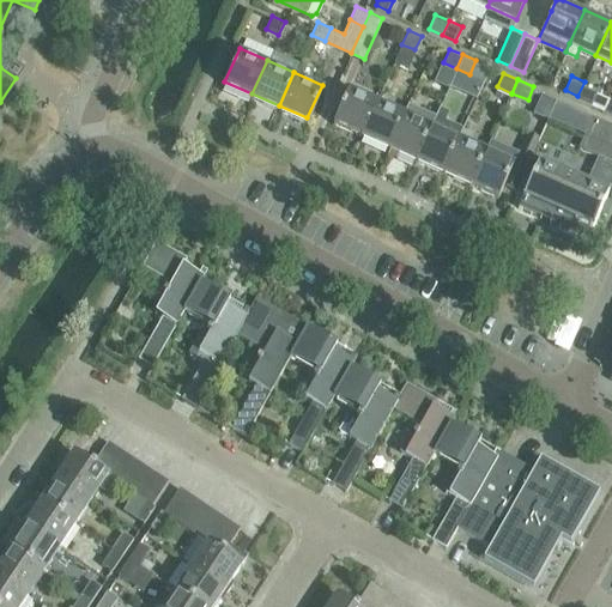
[(598,87),(585,82),(577,96),(592,103),(598,87)]
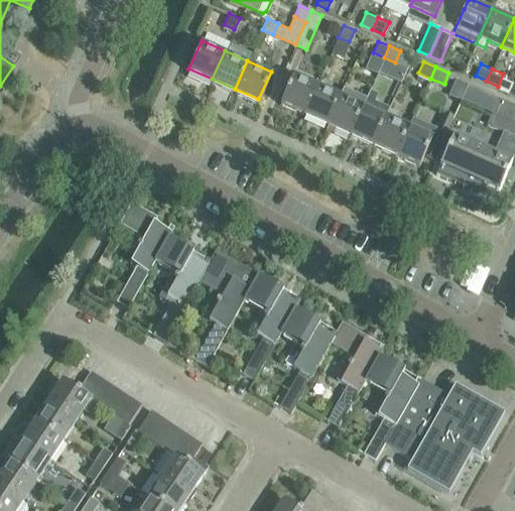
[(293,73),(281,100),(304,111),(317,83),(293,73)]
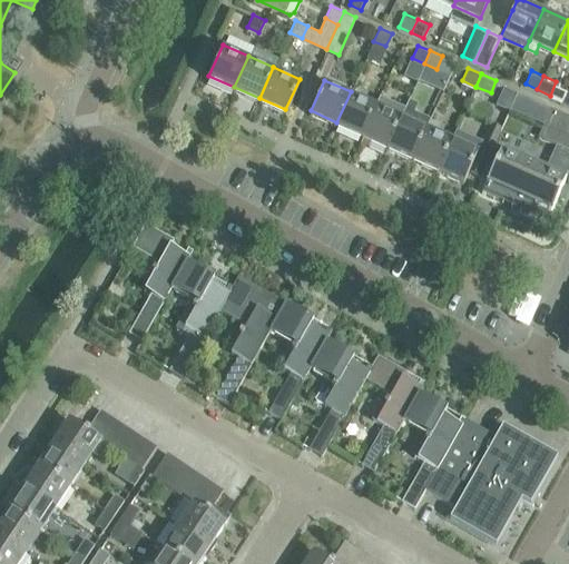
[(336,122),(362,134),(375,102),(351,91),(336,122)]
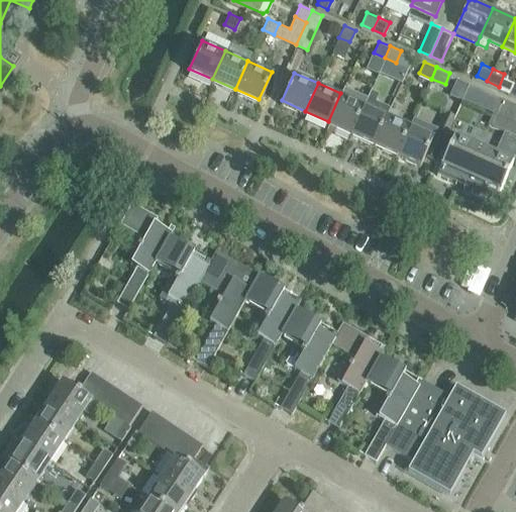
[(344,84),(340,93),(328,121),(351,132),(364,104),(368,95),(344,84)]
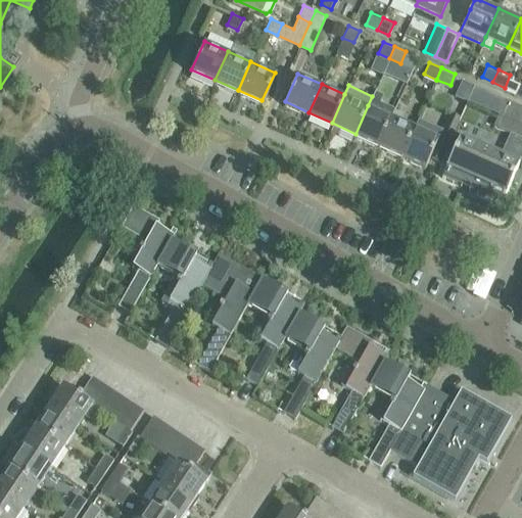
[(372,96),(368,105),(356,134),(378,144),(391,115),(395,106),(381,100),(384,92),(376,88),(372,96)]
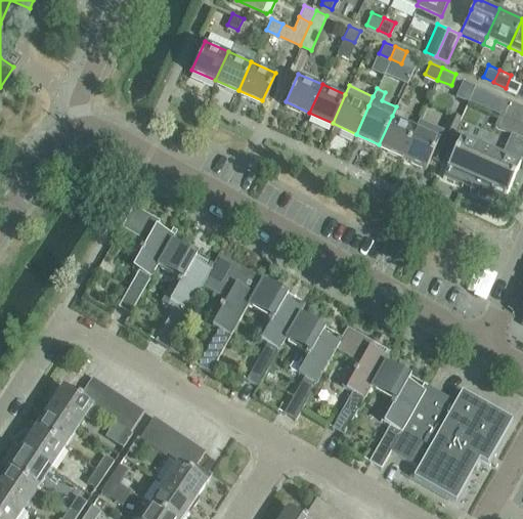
[(502,110),(495,123),(512,130),(522,135),(522,103),(514,99),(507,97),(502,110)]
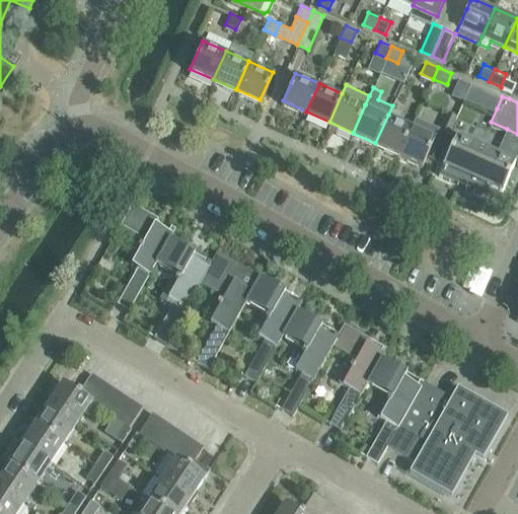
[(392,105),(388,115),(375,143),(398,153),(412,126),(398,119),(401,111),(392,105)]
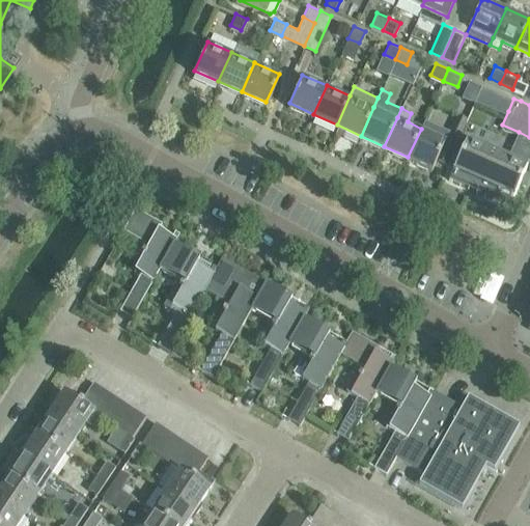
[(449,129),(426,118),(422,129),(421,129),(408,157),(431,167),(437,157),(447,162),(468,117),(456,112),(449,129)]
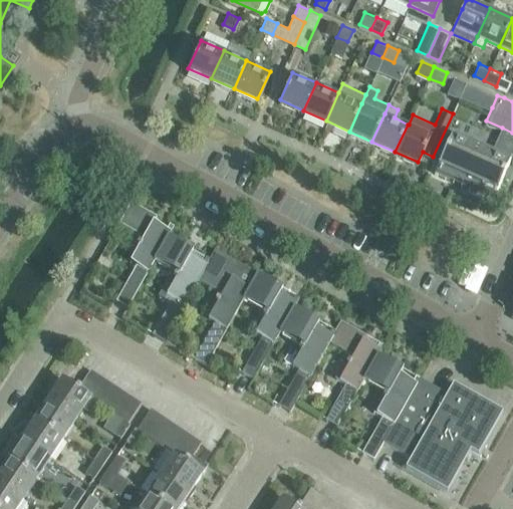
[(452,134),(436,170),(482,191),(485,183),(497,188),(510,159),(508,159),(512,147),(512,133),(502,128),(492,151),(452,134)]
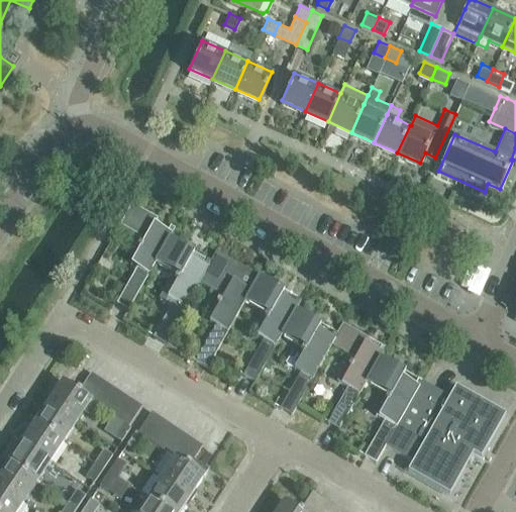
[(136,264),(127,280),(117,298),(128,304),(137,287),(157,256),(155,254),(167,233),(168,234),(173,225),(130,201),(118,222),(143,236),(130,261),(136,264)]
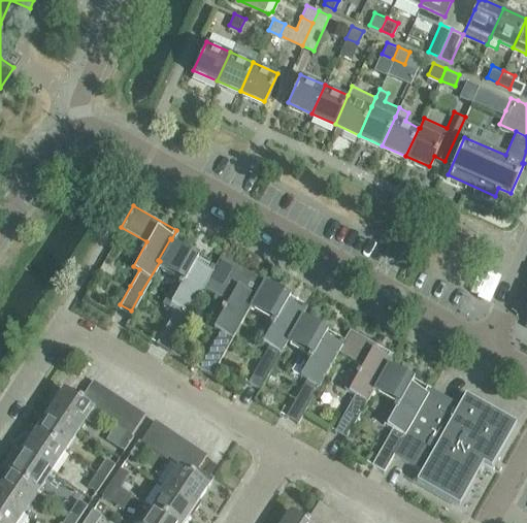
[(169,346),(202,286),(201,285),(213,263),(171,239),(170,238),(158,260),(160,261),(185,274),(169,300),(176,304),(157,339),(169,346)]
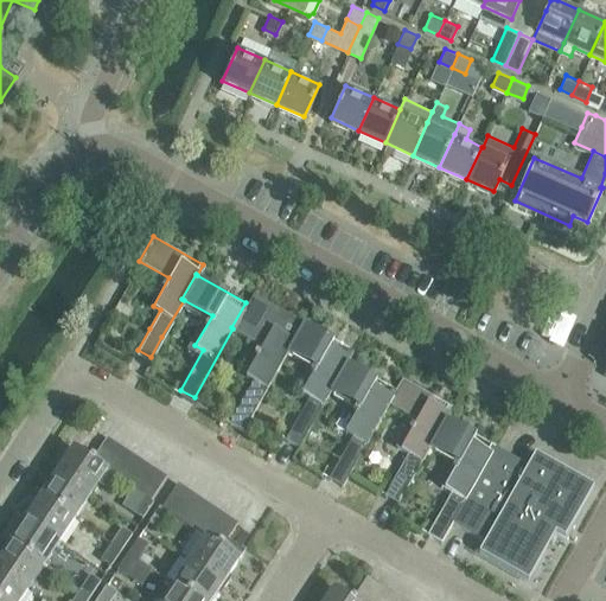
[(295,331),(300,324),(287,317),(289,313),(253,292),(247,302),(246,302),(231,327),(233,328),(261,345),(244,373),(254,378),(230,419),(244,426),(250,416),(250,415),(289,345),(288,345),(297,331),(295,331)]
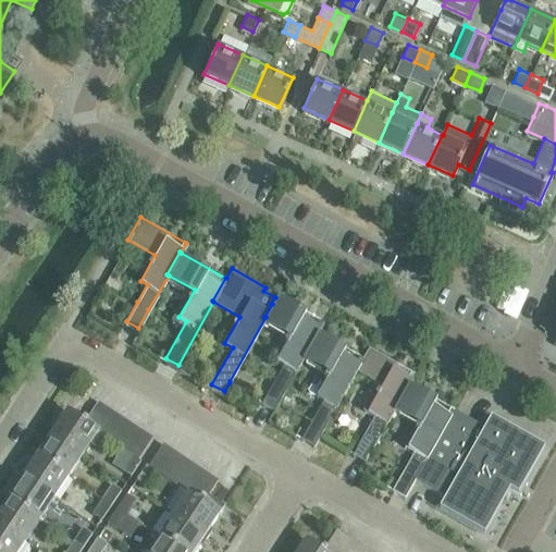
[(286,387),(305,354),(304,353),(317,330),(318,330),(323,320),(278,294),(275,297),(271,304),(272,304),(264,317),(266,317),(292,332),(278,358),(284,362),(274,380),(263,400),(275,407),(286,387)]
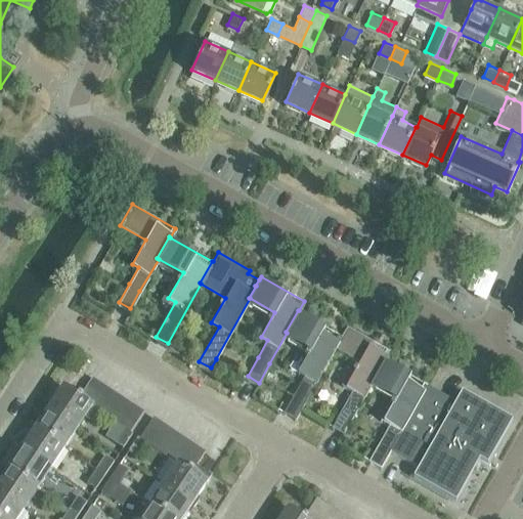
[(295,418),(306,398),(336,346),(341,334),(299,310),(298,310),(286,332),(287,333),(312,347),(298,372),(304,375),(295,391),(284,411),(295,418)]
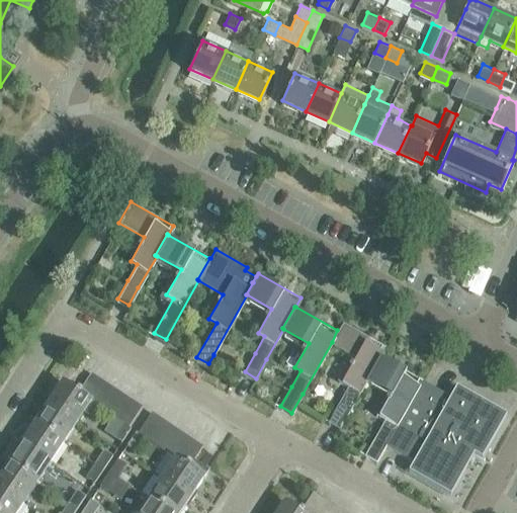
[(351,408),(368,376),(379,354),(380,355),(386,345),(342,321),(337,330),(332,342),(355,355),(341,379),(348,385),(339,401),(329,419),(340,425),(351,408)]
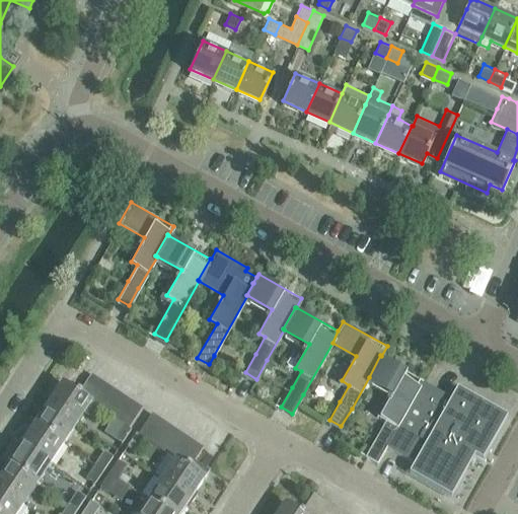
[(366,453),(378,460),(423,379),(381,356),(380,355),(369,377),(392,390),(378,415),(385,419),(366,453)]
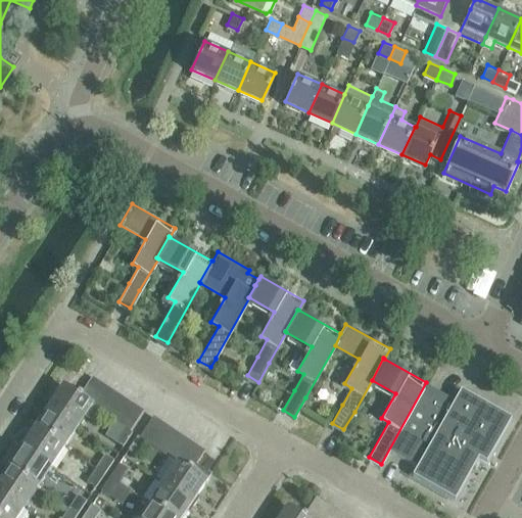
[(102,379),(92,373),(79,392),(89,399),(102,379)]
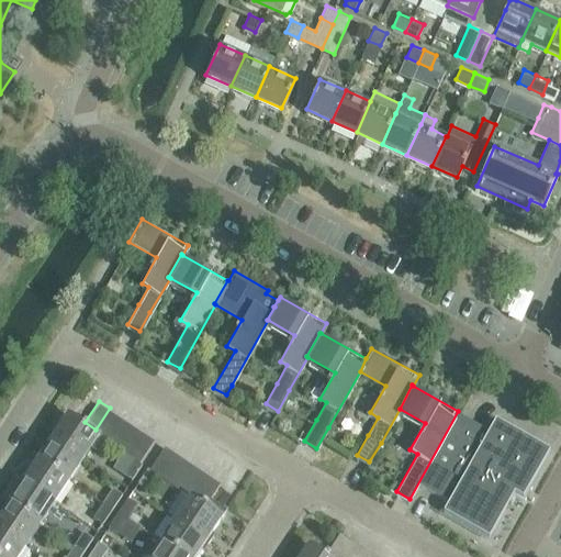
[(77,415),(85,421),(90,413),(82,408),(77,415)]
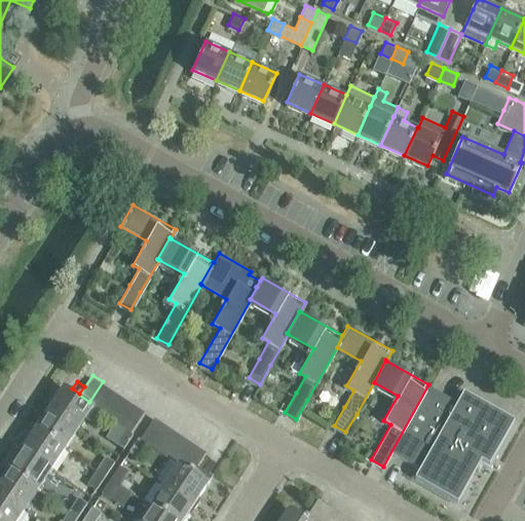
[(100,409),(114,388),(103,381),(89,402),(94,405),(100,409)]
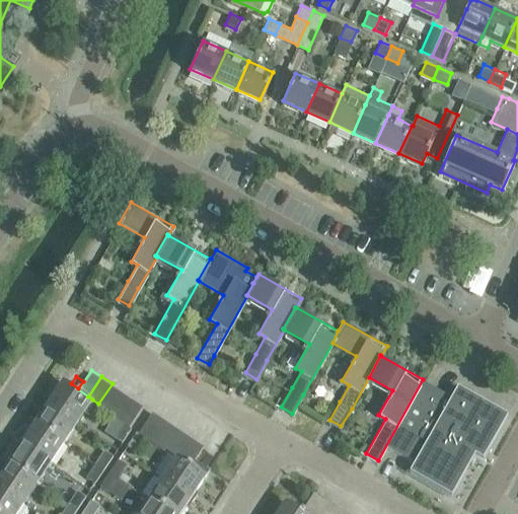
[(64,379),(49,400),(78,421),(85,410),(91,415),(98,404),(92,399),(88,396),(78,389),(64,379)]
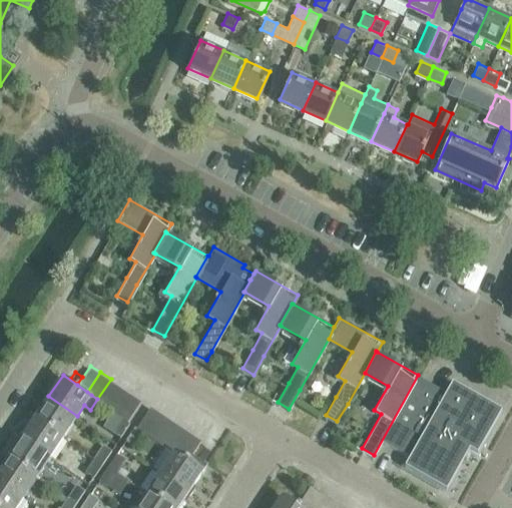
[(500,408),(452,381),(446,391),(418,375),(374,455),(383,439),(411,455),(405,464),(447,488),(464,456),(467,458),(472,449),(480,453),(486,442),(482,440),(500,408)]
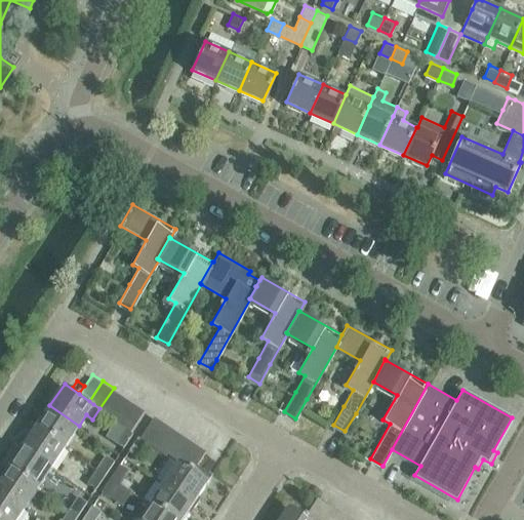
[(114,388),(99,408),(111,415),(124,395),(114,388)]
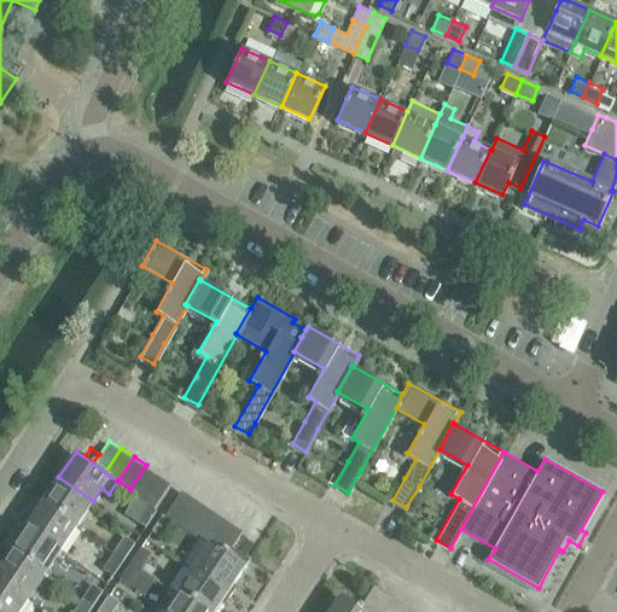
[(146,465),(131,489),(141,496),(158,472),(146,465)]
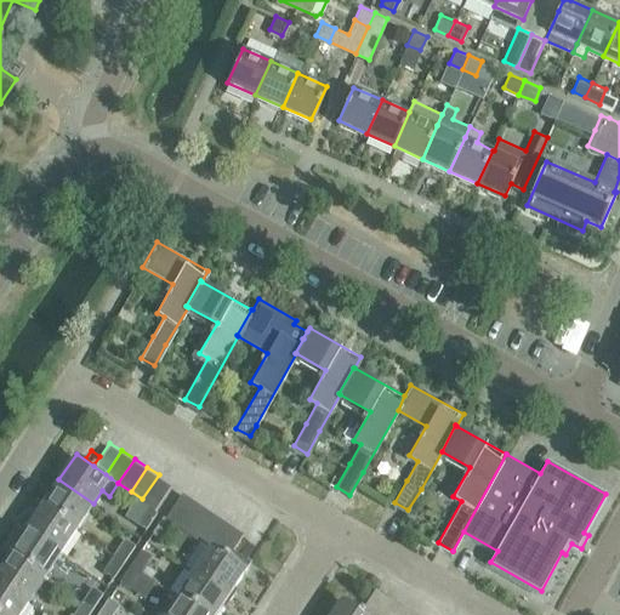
[(142,499),(148,504),(155,508),(172,484),(159,474),(142,499)]
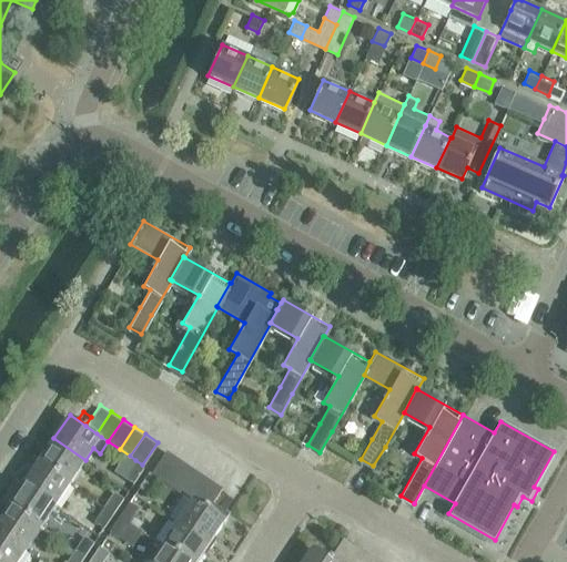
[(85,460),(53,438),(39,460),(71,482),(85,460)]
